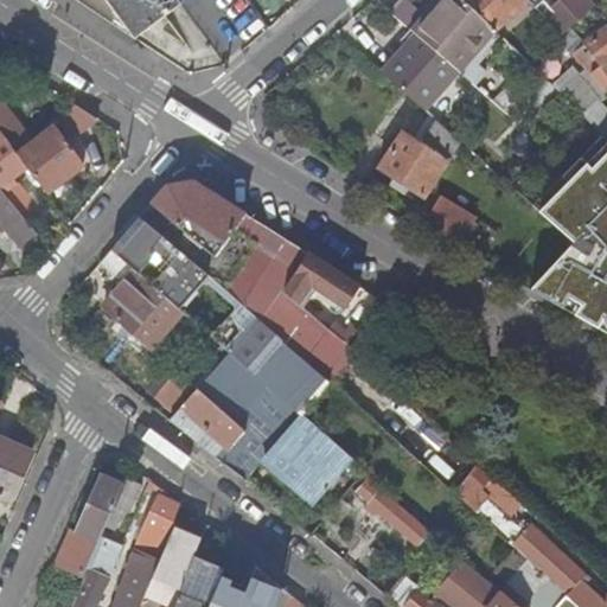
[(72,0),(134,39),(183,4),(179,0),(72,0)]
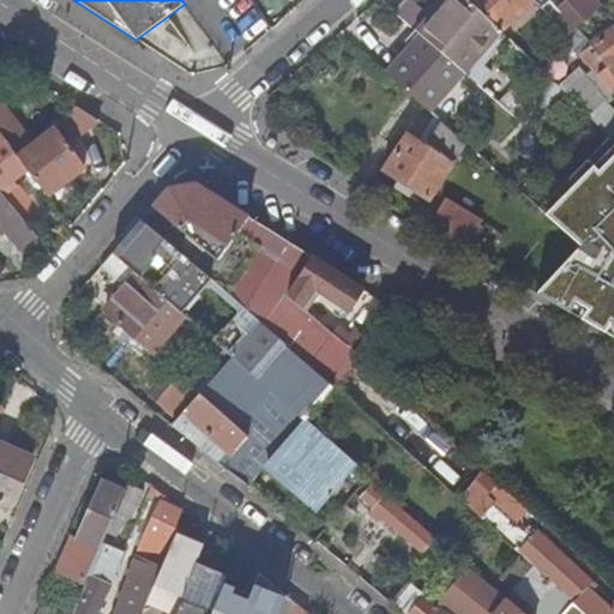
[(467,74),(504,32),(489,19),(469,0),(441,0),(415,29),(422,35),(464,72),(465,72),(467,74)]
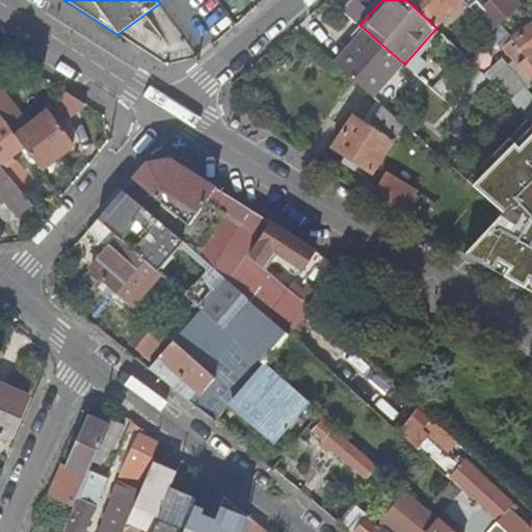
[(406,0),(424,17),(436,28),(464,0),(463,0),(406,0)]
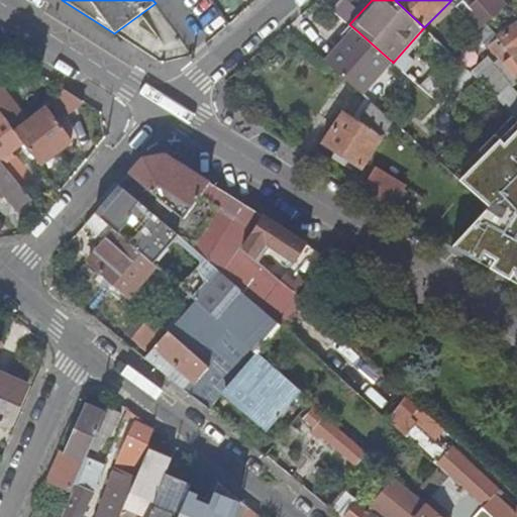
[(478,0),(483,5),(493,16),(504,7),(499,0),(478,0)]
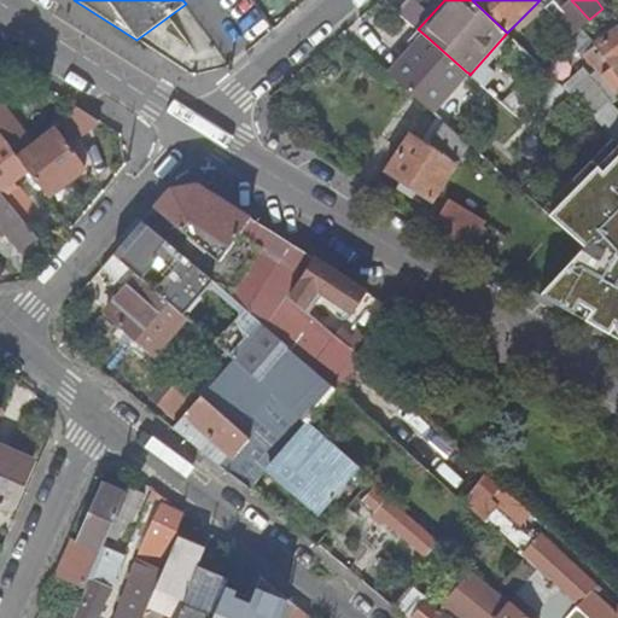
[(589,19),(577,6),(566,15),(578,28),(589,19)]
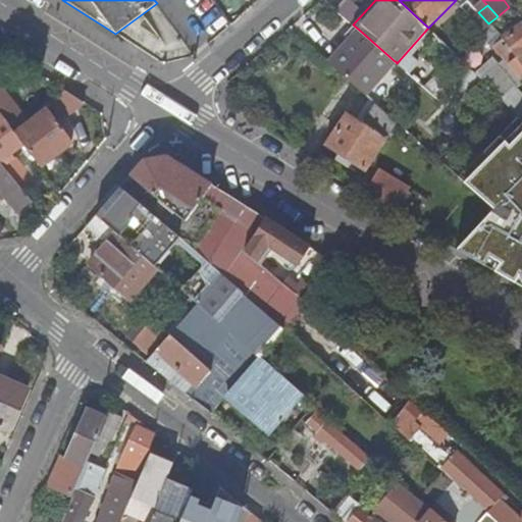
[(506,38),(490,24),(483,31),(480,33),(505,59),(507,57),(497,44),(506,38)]
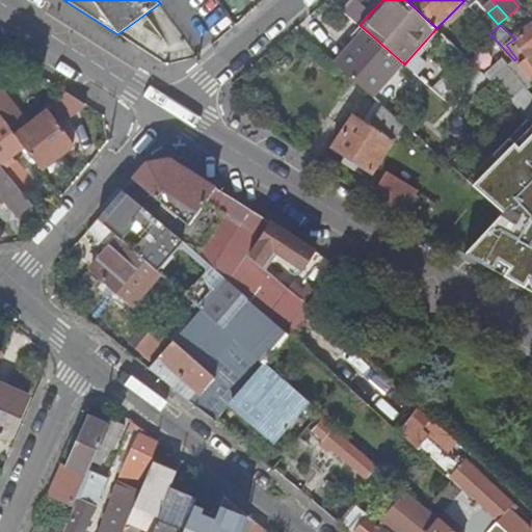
[(509,99),(525,85),(520,80),(528,73),(530,77),(531,76),(531,25),(515,38),(506,45),(516,58),(514,60),(509,65),(493,81),(493,82),(508,97),(509,99)]
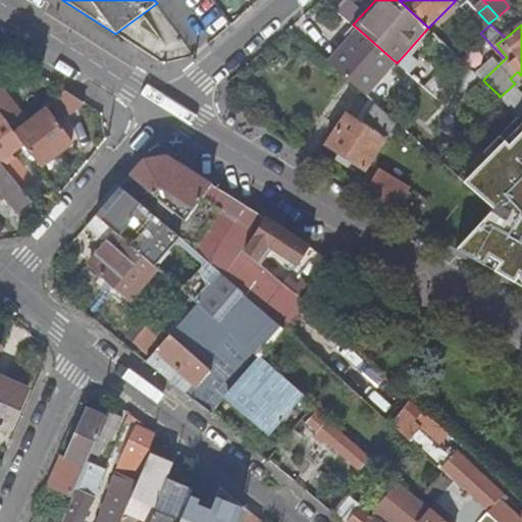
[(380,77),(396,61),(395,61),(359,30),(330,63),(371,99),(386,83),(380,77)]
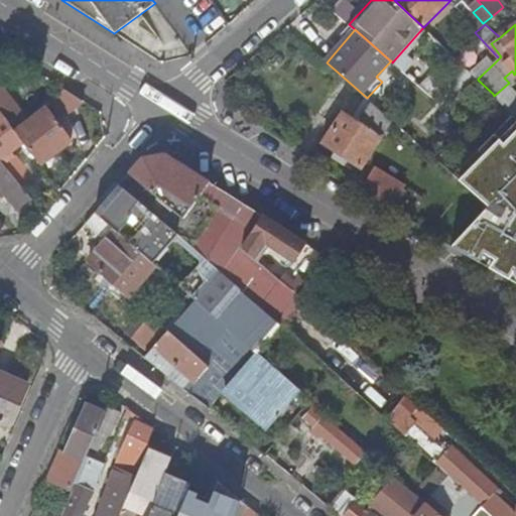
[(473,43),(468,38),(450,53),(457,58),(473,43)]
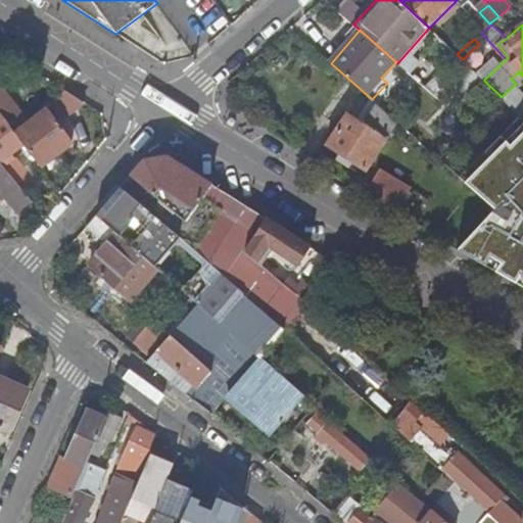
[(484,80),(501,64),(494,57),(477,74),(484,80)]
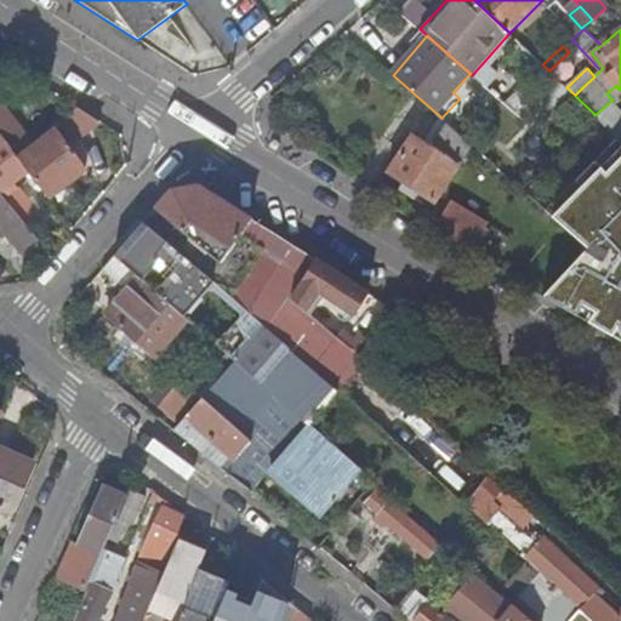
[(530,78),(508,101),(527,119),(537,106),(547,93),(530,78)]
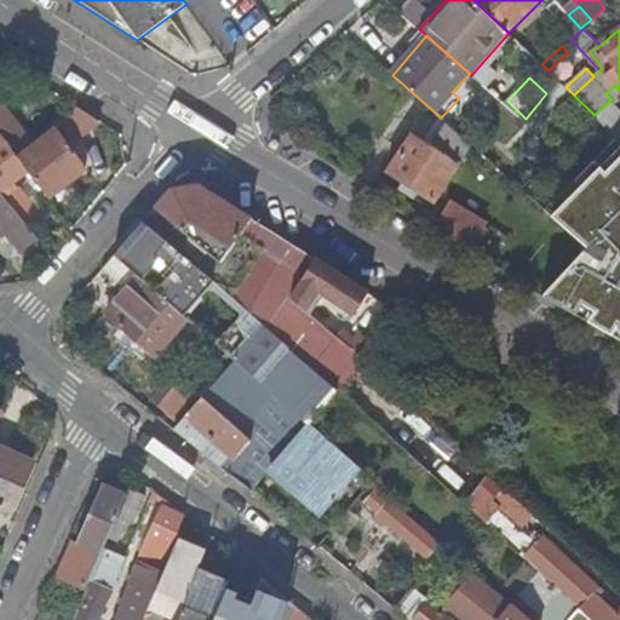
[(552,119),(574,96),(574,95),(566,87),(560,81),(537,105),(552,119)]
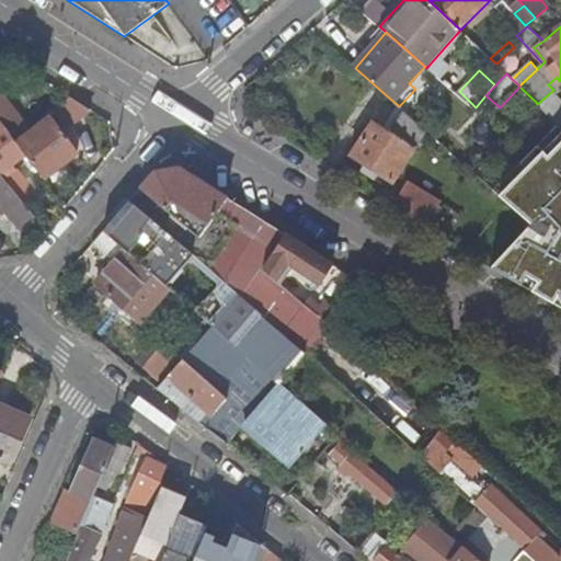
[(30,133),(0,90),(0,119),(1,123),(16,144),(18,142),(45,178),(78,152),(50,117),(30,133)]
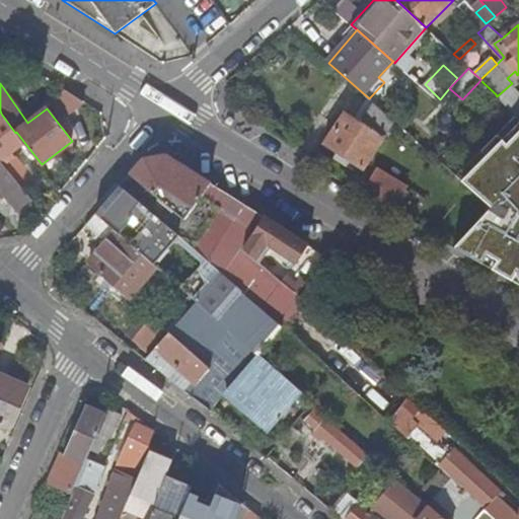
[(518,84),(515,87),(512,83),(497,96),(503,101),(515,115),(518,119),(518,84)]
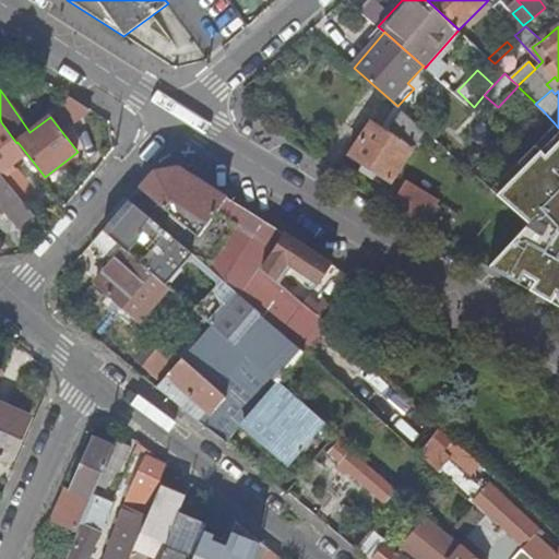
[(391,182),(425,131),(397,106),(383,128),(371,120),(351,155),(391,182)]
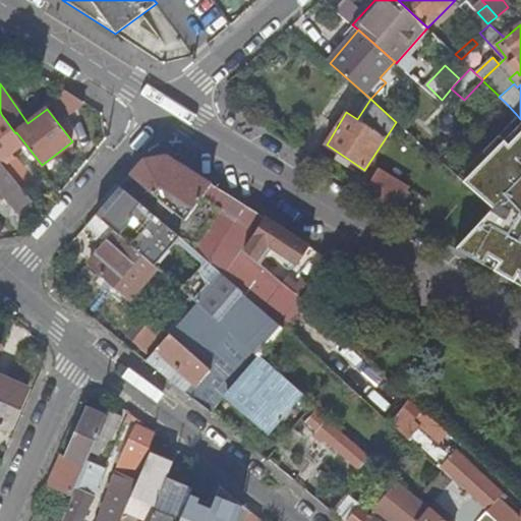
[(0,161),(1,163),(10,155),(24,143),(15,133),(1,114),(0,114),(0,161)]
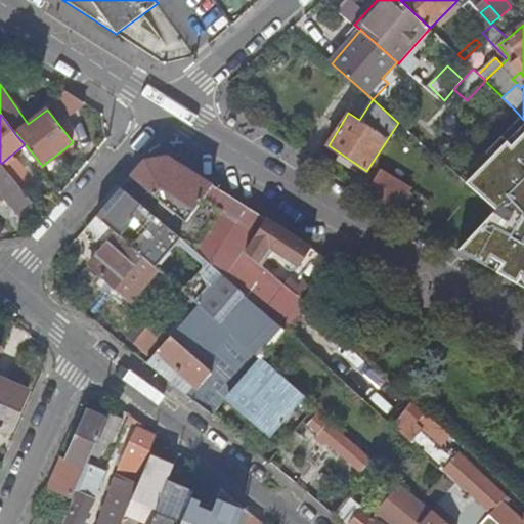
[(523,120),(520,116),(503,135),(496,130),(481,147),(486,153),(463,179),(495,209),(459,250),(523,286),(523,120)]
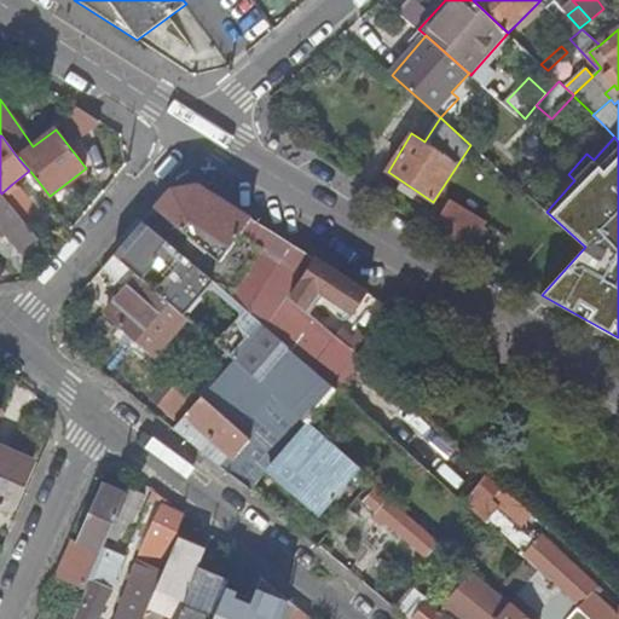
[(5,197),(16,189),(12,184),(1,194),(5,197)]
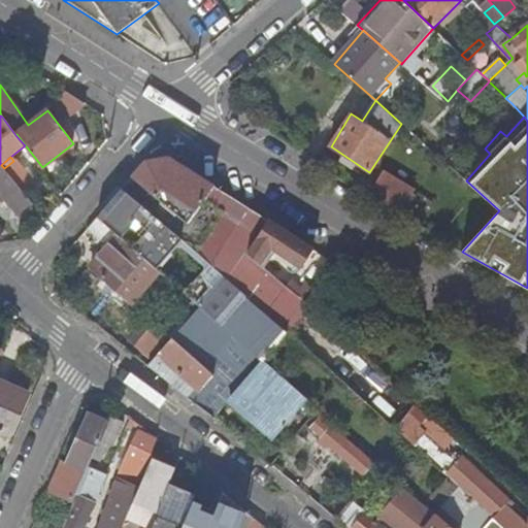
[(251,301),(288,332),(308,308),(299,299),(271,274),(246,252),(233,240),(251,210),(238,203),(215,188),(212,187),(197,176),(168,158),(146,162),(132,176),(159,200),(188,225),(178,237),(199,256),(205,261),(207,261),(253,298),(251,301)]
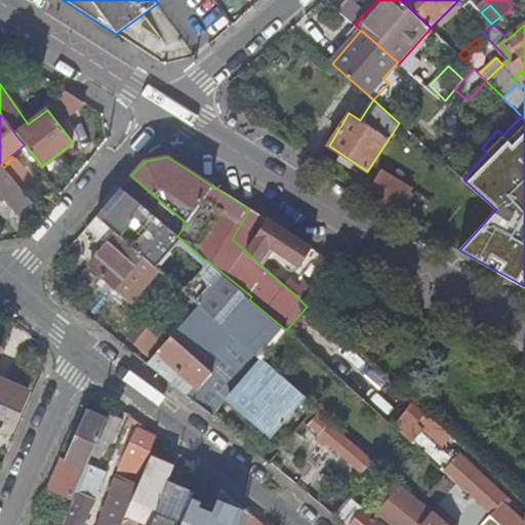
[(13,160),(4,167),(24,192),(36,182),(16,158),(13,160)]
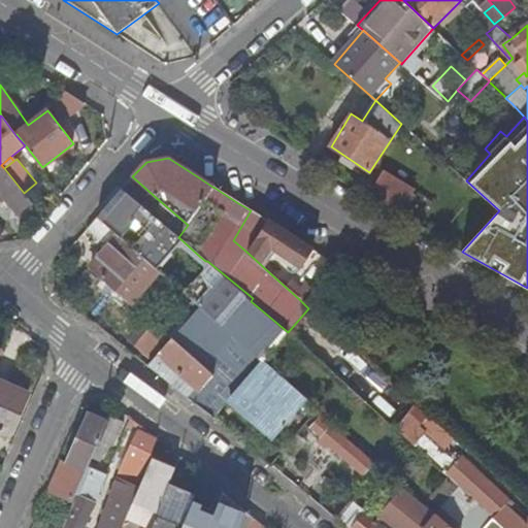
[(21,215),(33,204),(24,193),(4,168),(1,165),(0,163),(0,198),(5,205),(9,201),(21,215)]
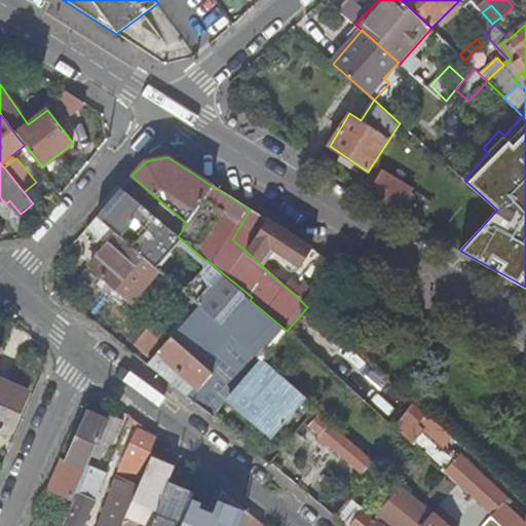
[(382,178),(371,194),(395,210),(405,192),(382,178)]
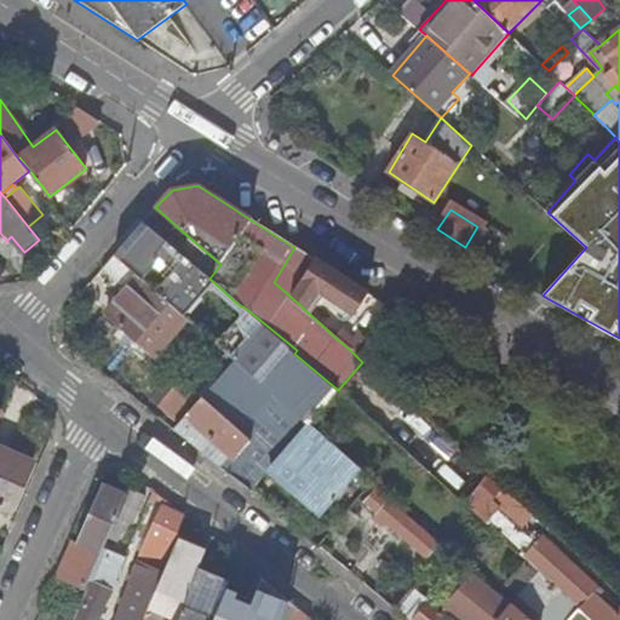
[(220,264),(187,235),(174,248),(210,279),(220,264)]
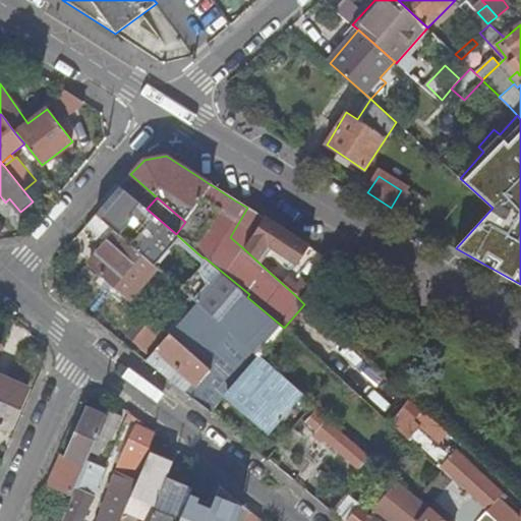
[(230,237),(243,248),(264,218),(247,208),(230,237)]
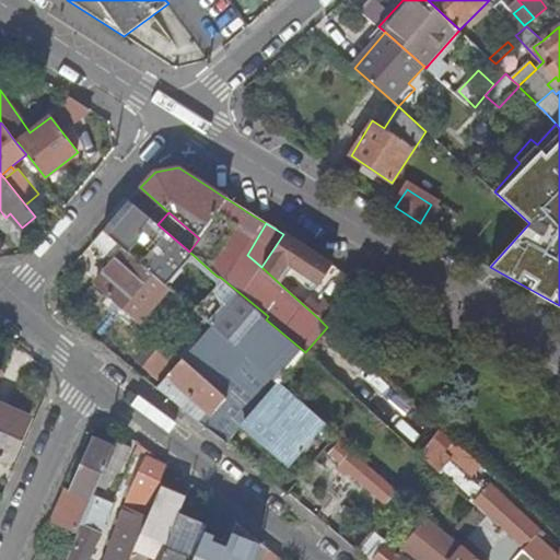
[(140,321),(168,287),(103,231),(91,244),(114,261),(95,282),(109,294),(140,321)]
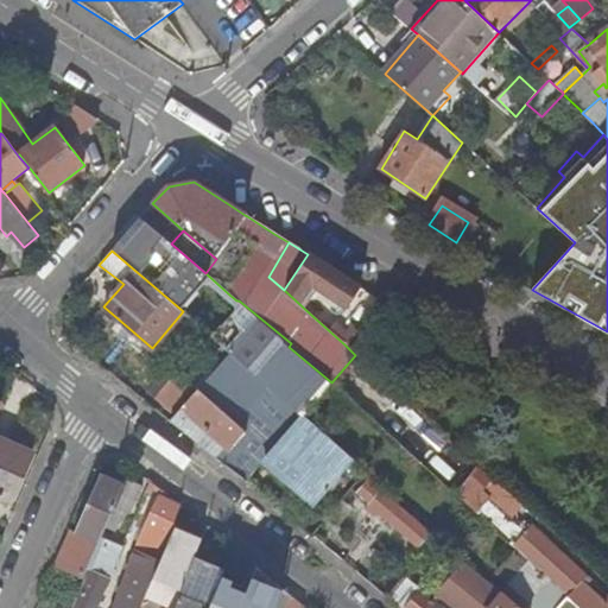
[(162,272),(153,284),(187,311),(208,284),(176,255),(169,264),(165,260),(158,268),(162,272)]
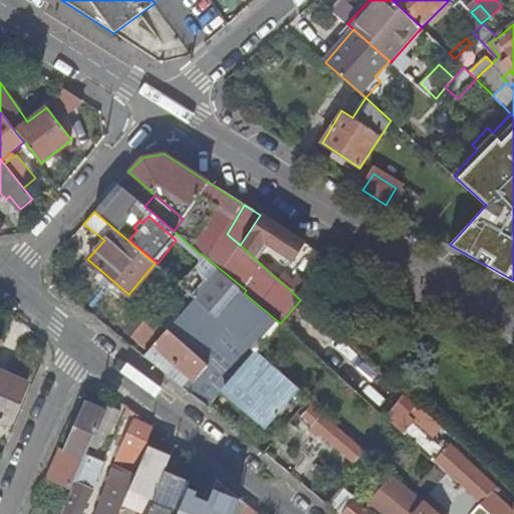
[(187,291),(198,278),(182,264),(170,277),(181,286),(187,291)]
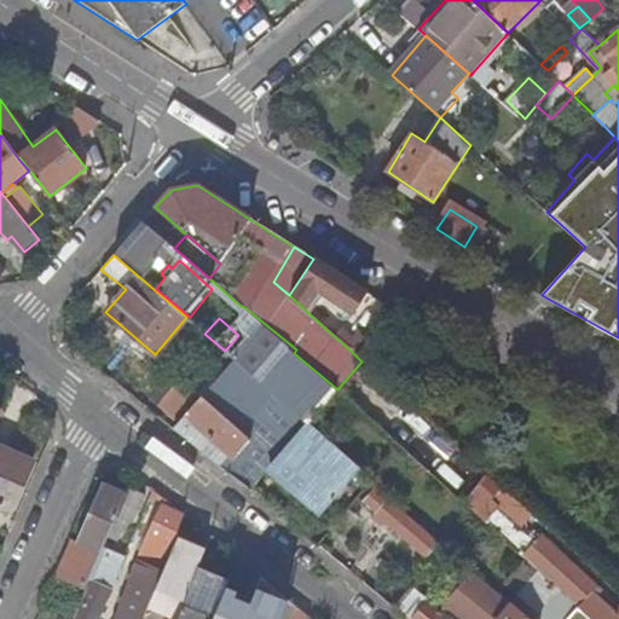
[(238,335),(225,351),(235,359),(242,366),(256,351),(238,335)]
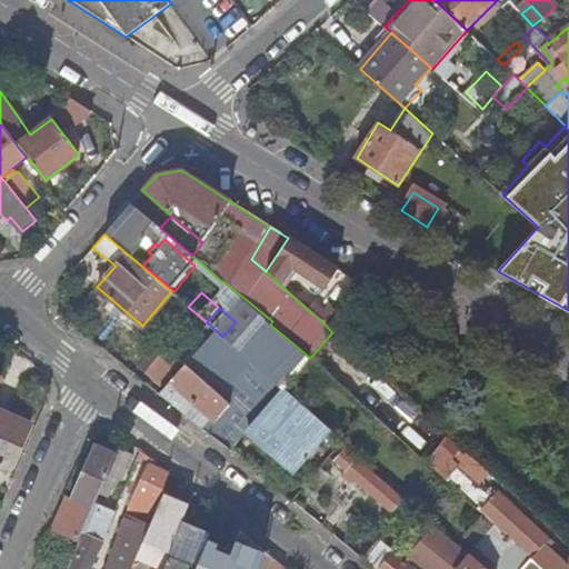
[(193,323),(209,337),(216,330),(207,322),(200,317),(193,323)]
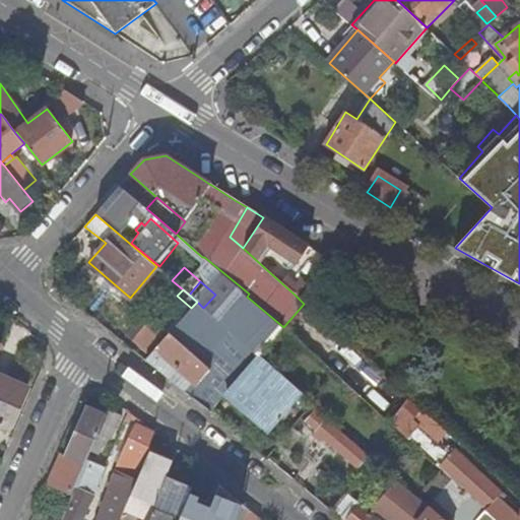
[(230,307),(218,320),(258,354),(281,328),(242,293),(230,307)]
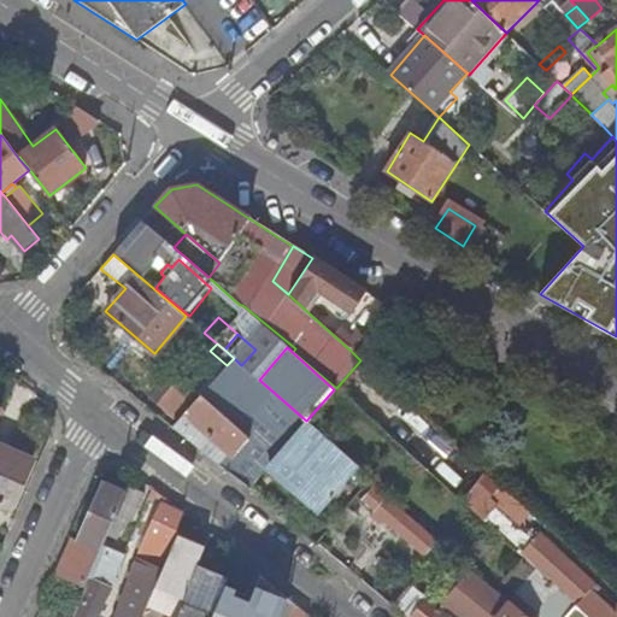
[(256,350),(241,365),(259,380),(272,364),(256,350)]
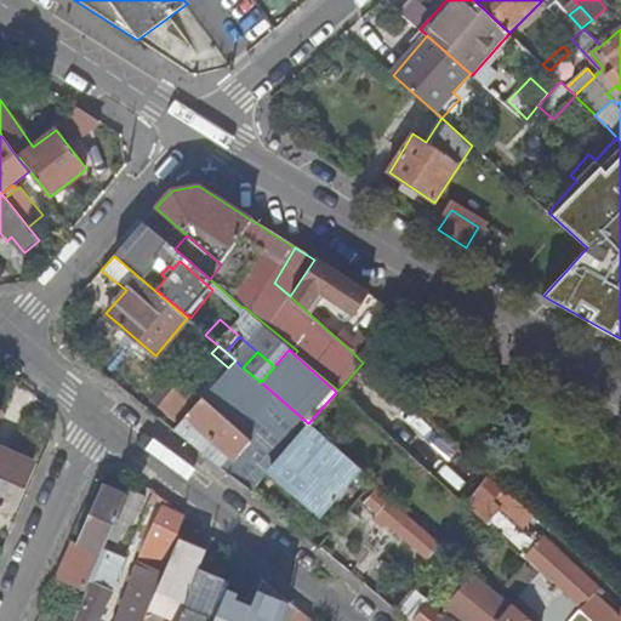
[(364,362),(353,352),(352,352),(363,363),(364,362)]
